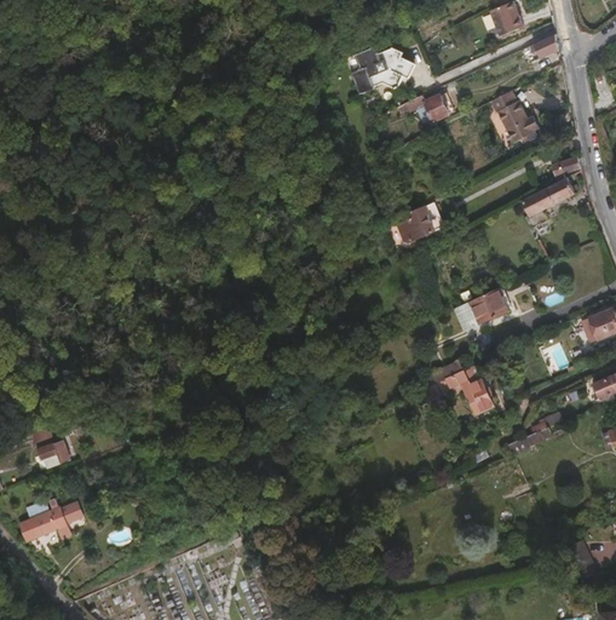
[(517,12),(512,1),(489,12),(494,23),(517,12)]
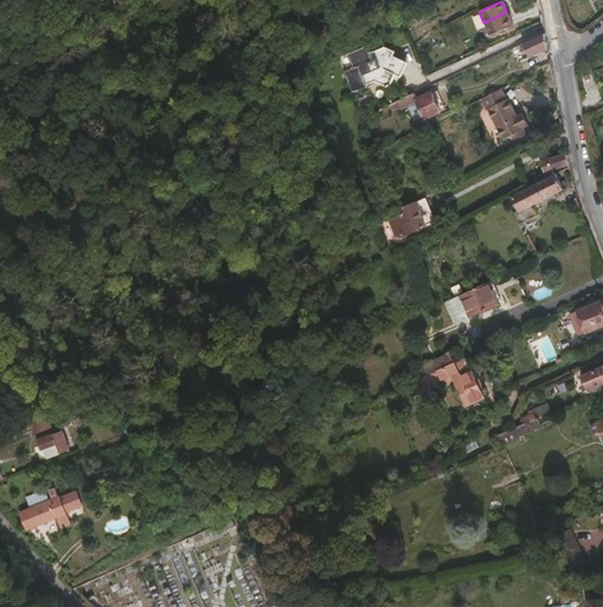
[(512,25),(506,12),(483,23),(491,36),(512,25)]
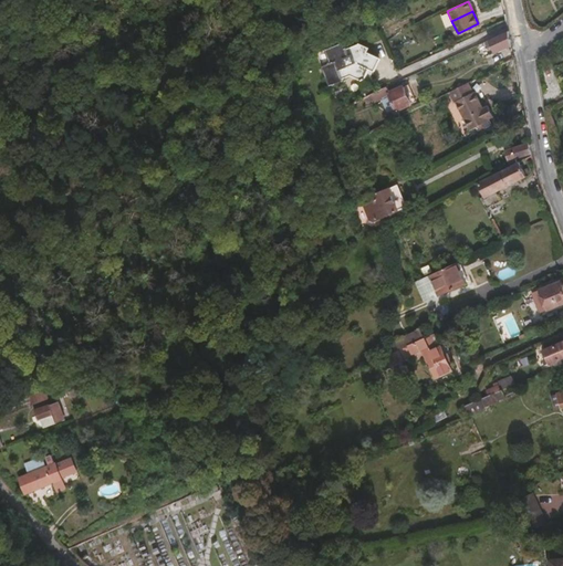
[(509,45),(506,30),(485,40),(492,53),(509,45)]
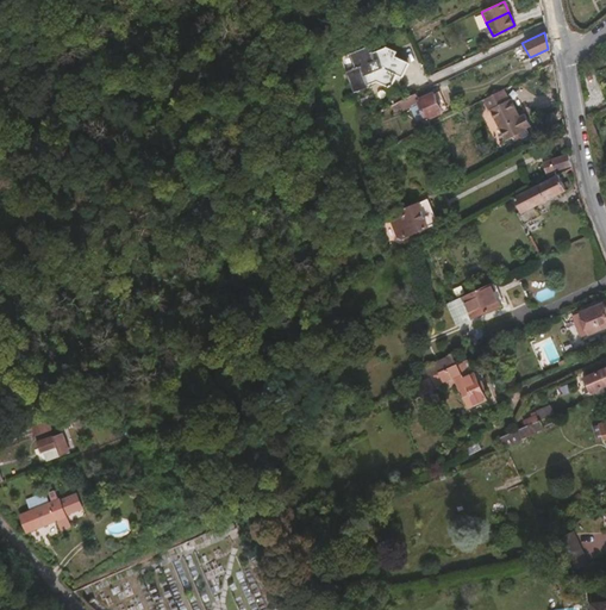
[(350,87),(401,62),(403,58),(392,56),(394,50),(385,47),(369,54),(366,47),(338,58),(350,87)]
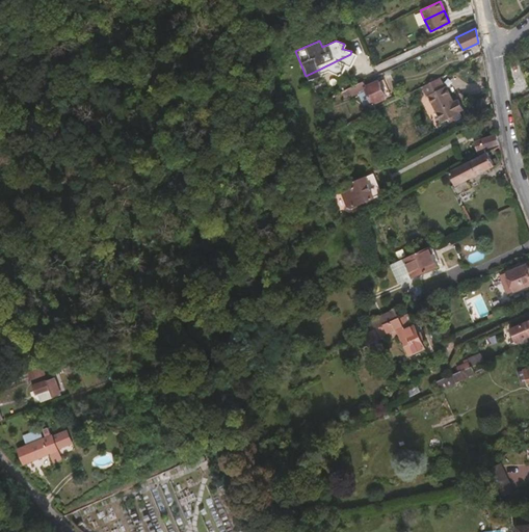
[(321,75),(327,72),(336,75),(338,77),(343,75),(342,72),(344,64),(346,64),(350,54),(306,76),(309,83),(322,77),(321,75)]
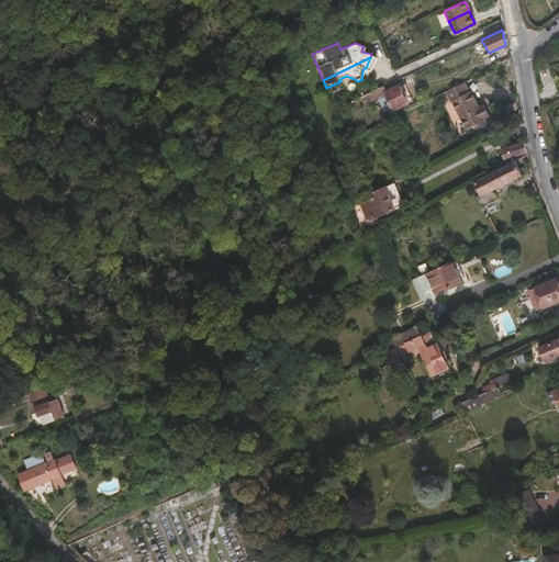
[(484,102),(482,97),(477,87),(476,88),(470,78),(451,88),(457,98),(459,97),(473,124),(491,114),(491,113),(495,111),(489,99),(484,102)]
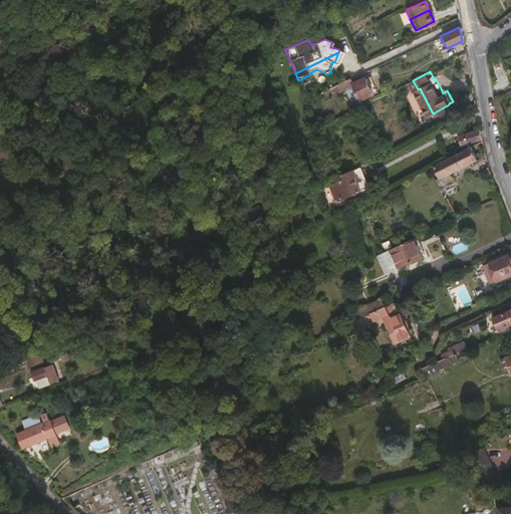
[(370,94),(363,79),(351,84),(349,79),(338,84),(340,91),(344,90),(349,100),(356,97),(357,100),(370,94)]
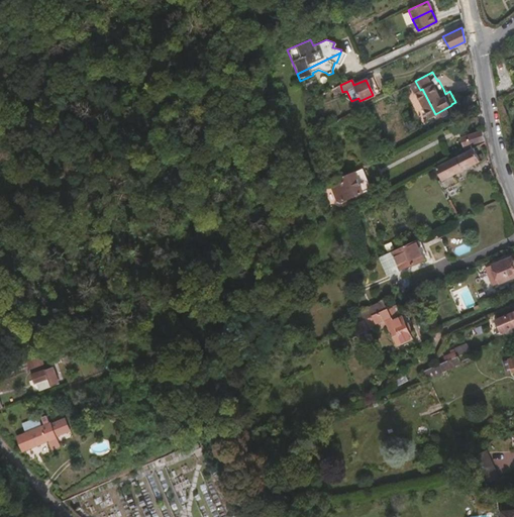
[(471,145),(483,139),(482,130),(459,139),(465,151),(472,147),(471,145)]
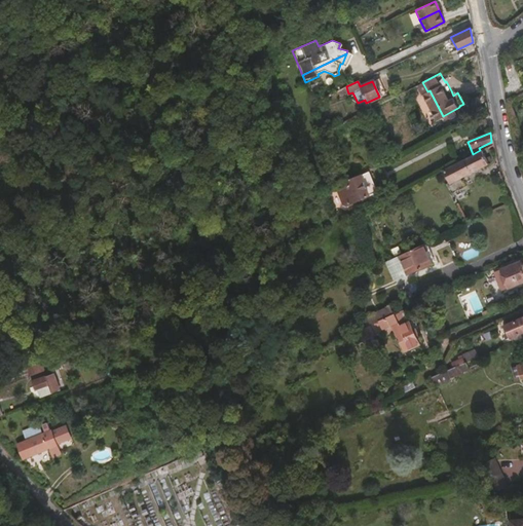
[(459,179),(487,163),(480,150),(473,154),(442,171),(448,183),(446,185),(450,194),(463,187),(459,179)]
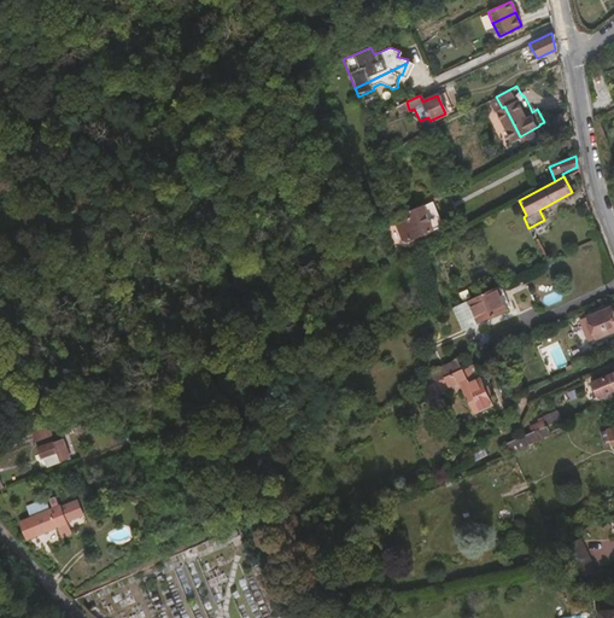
[(431,231),(421,205),(407,211),(409,219),(396,223),(403,243),(431,231)]
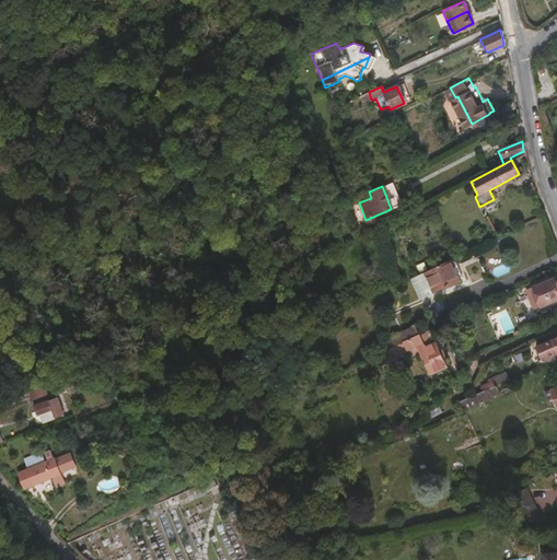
[(459,279),(450,259),(422,272),(432,292),(459,279)]
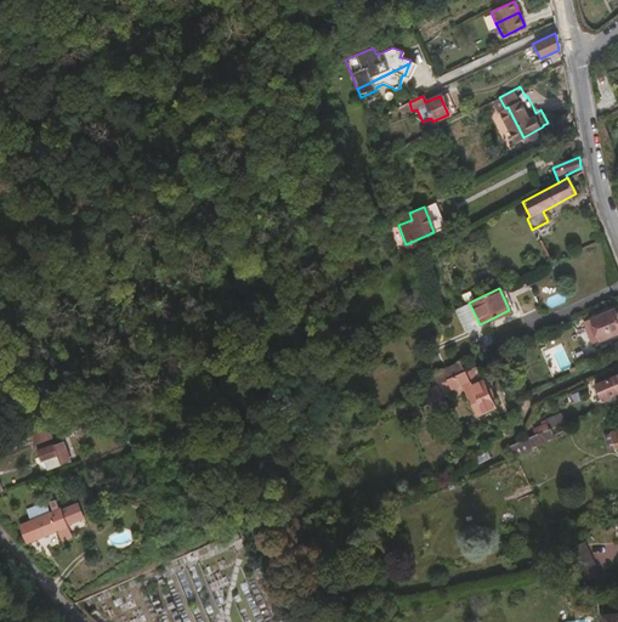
[(617,307),(614,310),(613,309),(590,317),(591,320),(583,323),(590,343),(599,339),(600,340),(617,332),(617,307)]
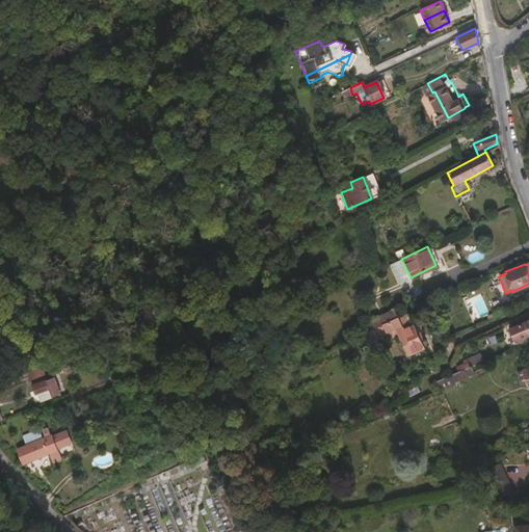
[(370,329),(397,317),(393,308),(366,320),(370,329)]
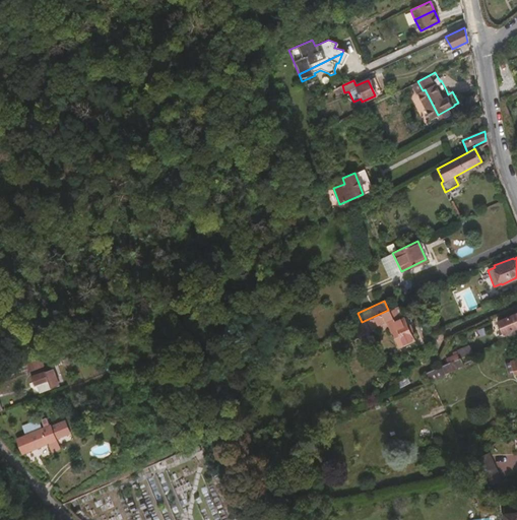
[(399,319),(399,318),(401,317),(396,306),(388,310),(362,322),(354,325),(358,332),(377,324),(378,328),(381,329),(383,329),(389,327),(398,347),(412,340),(409,333),(412,331),(409,325),(406,326),(405,326),(402,319),(399,319)]
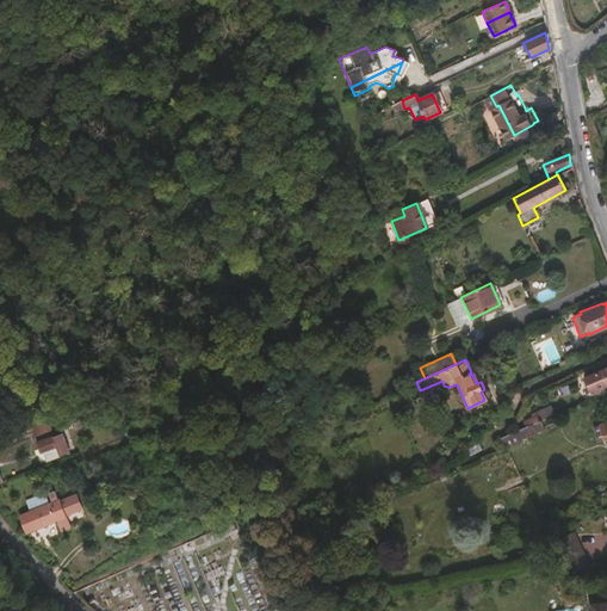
[(587,394),(606,384),(606,366),(584,377),(588,386),(583,388),(586,392),(587,394)]
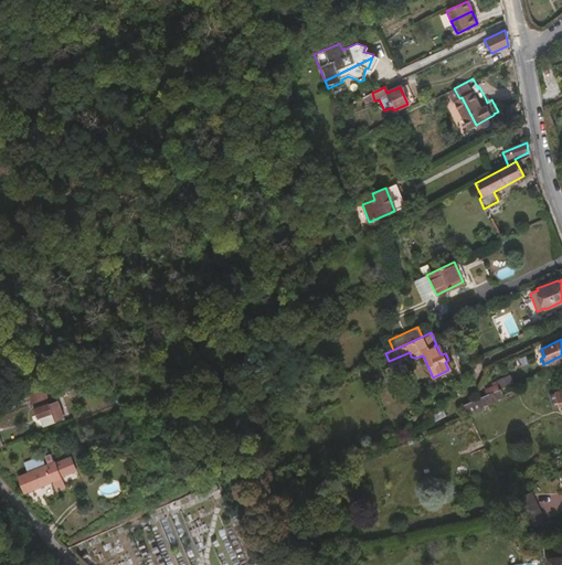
[(513,383),(509,374),(495,381),(498,390),(513,383)]
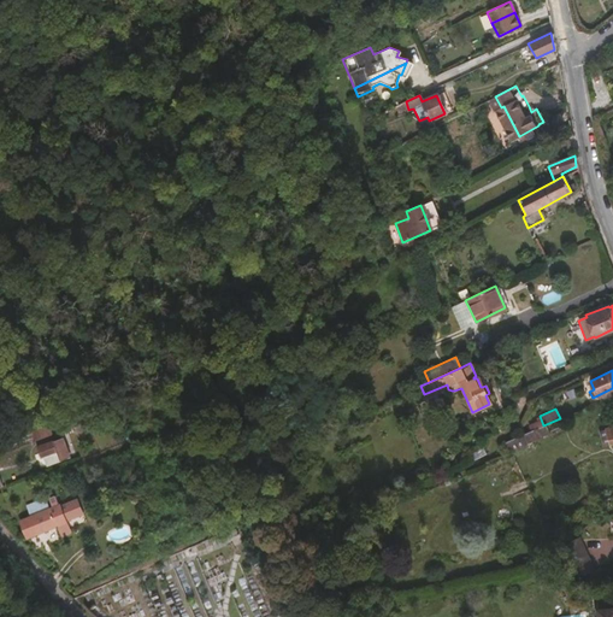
[(559,430),(556,424),(546,429),(548,435),(559,430)]
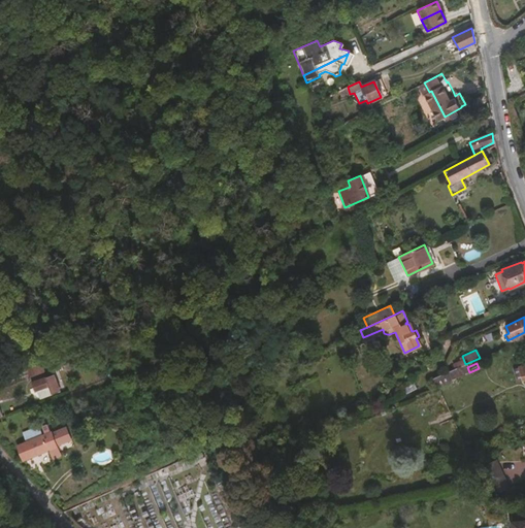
[(25,368),(27,376),(42,373),(40,365),(25,368)]
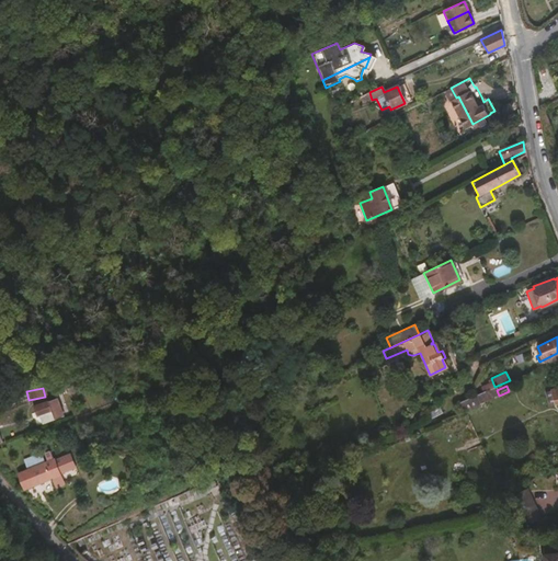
[(497,396),(493,388),(482,392),(486,400),(497,396)]
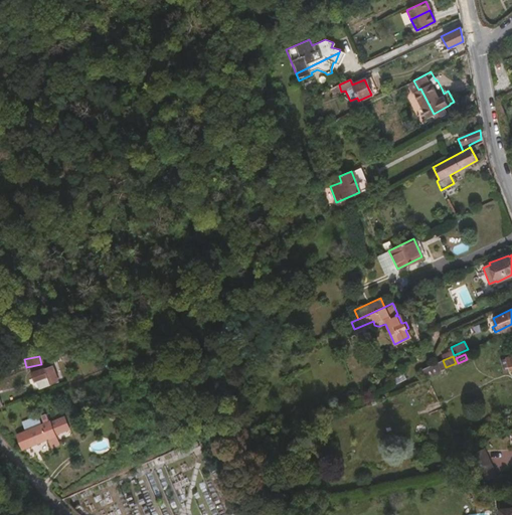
[(510,369),(507,356),(501,358),(505,370),(510,369)]
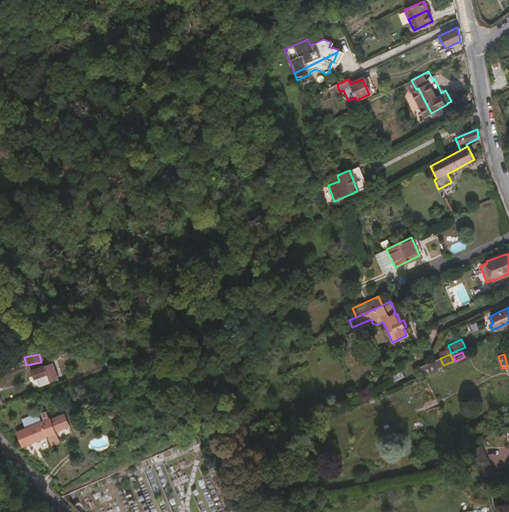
[(433,369),(443,365),(440,358),(417,367),(421,376),(434,371),(433,369)]
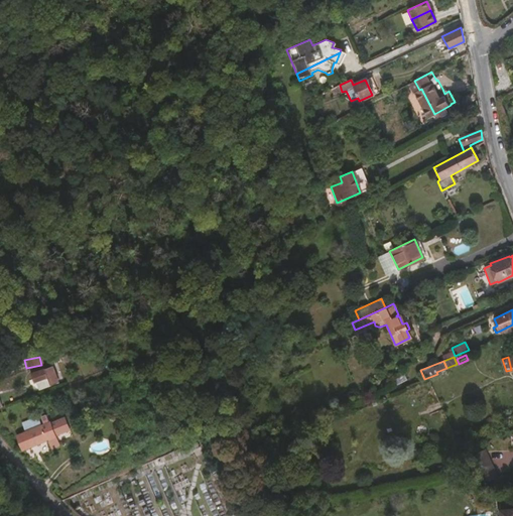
[(44,374),(40,366),(30,370),(33,379),(44,374)]
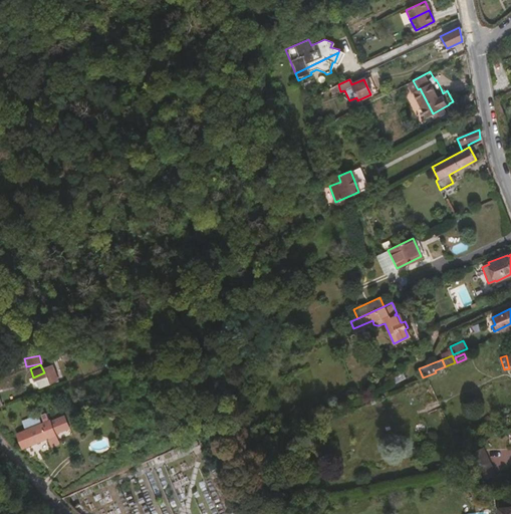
[(393,384),(403,376),(396,368),(387,376),(393,384)]
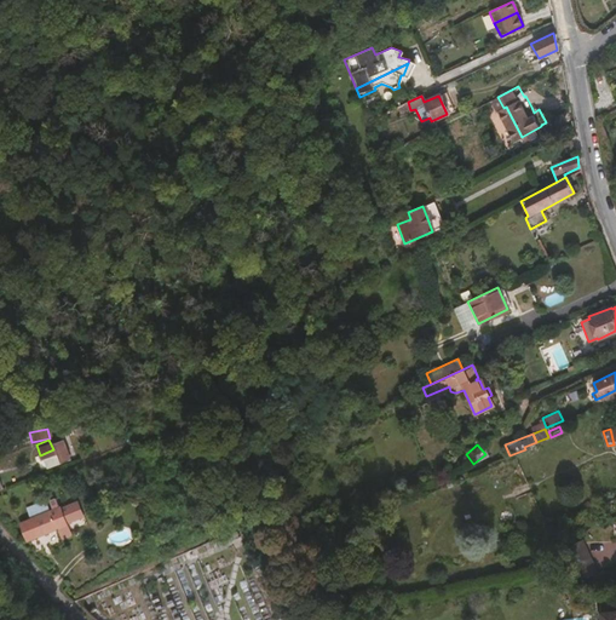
[(34,538),(72,522),(64,504),(26,521),(34,538)]
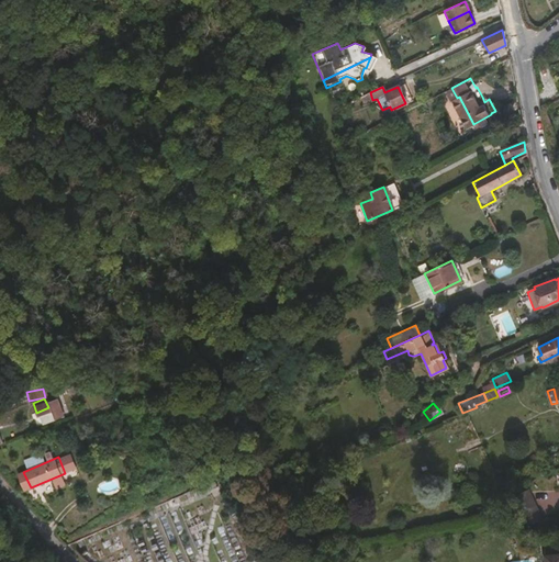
[(538,523),(525,493),(507,502),(521,530),(538,523)]
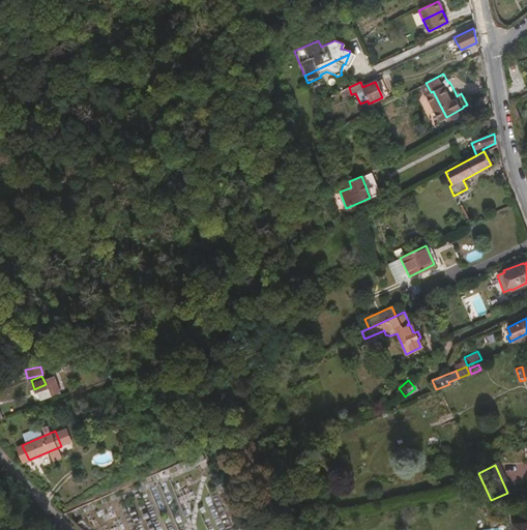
[(491,500),(478,473),(472,475),(486,503),(491,500)]
